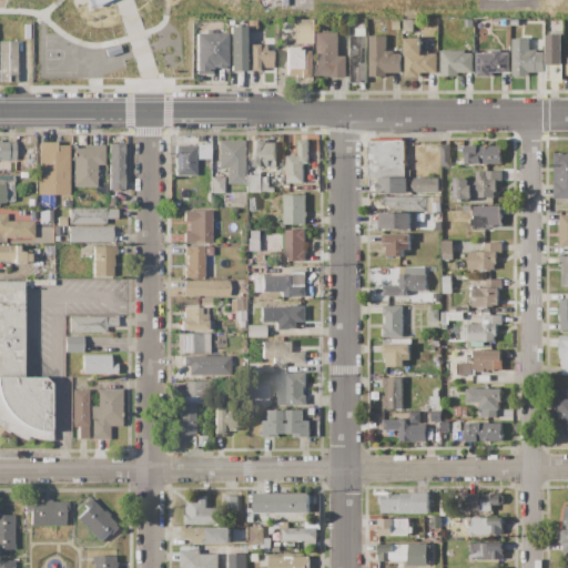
[(312,20),(313,43),(296,44),(296,40),(294,40),(293,20),(312,20)]
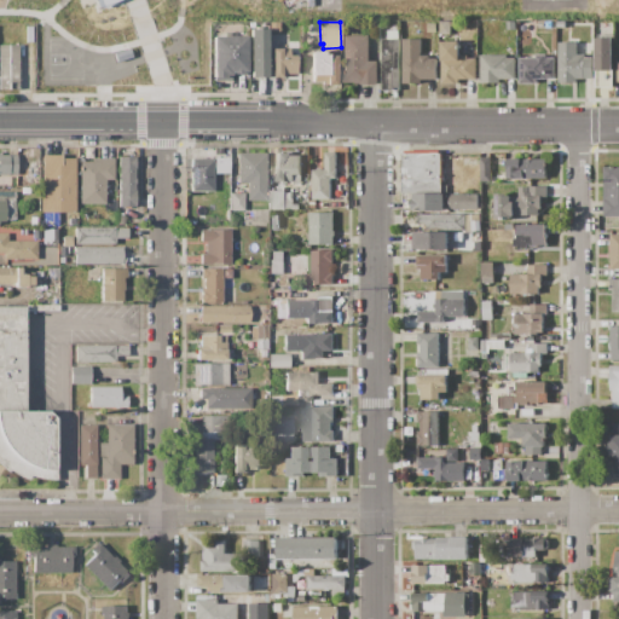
[(439,34),(439,22),(451,22),(451,34),(439,34)]
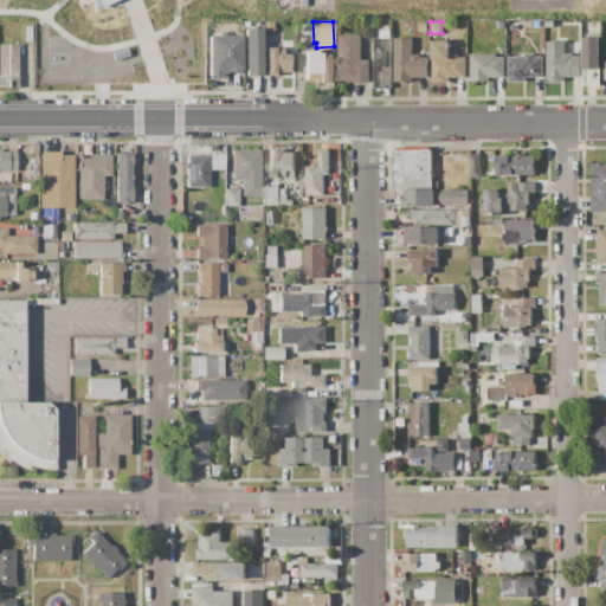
[(246,76),(245,28),(262,28),(262,75),(246,76)]
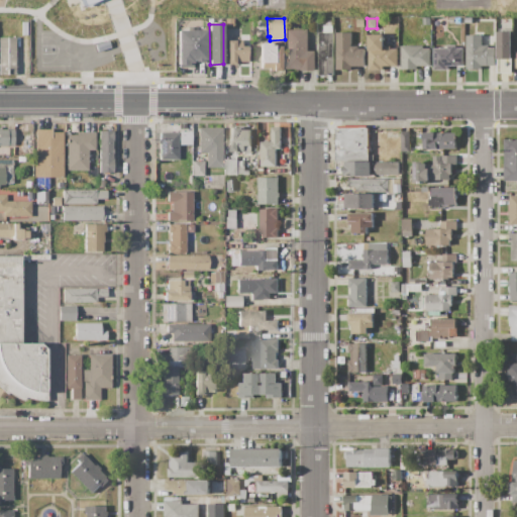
[(286,70),(286,29),(308,29),(308,52),(315,52),(315,70),(286,70)]
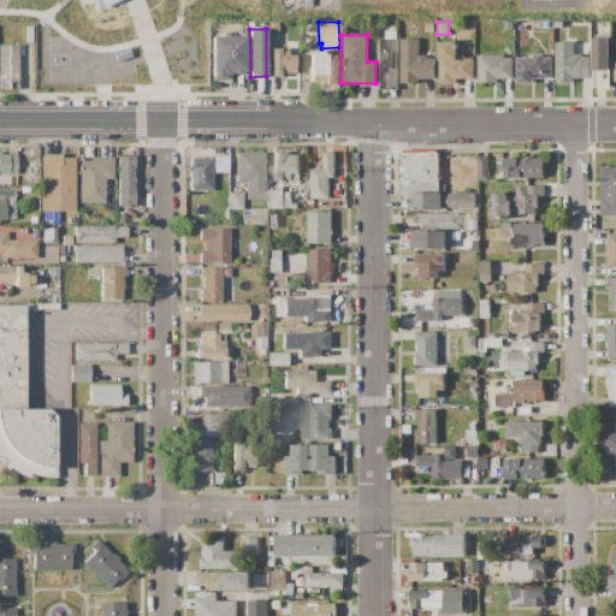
[(212,36),(244,36),(246,73),(230,73),(230,80),(213,80),(212,36)]
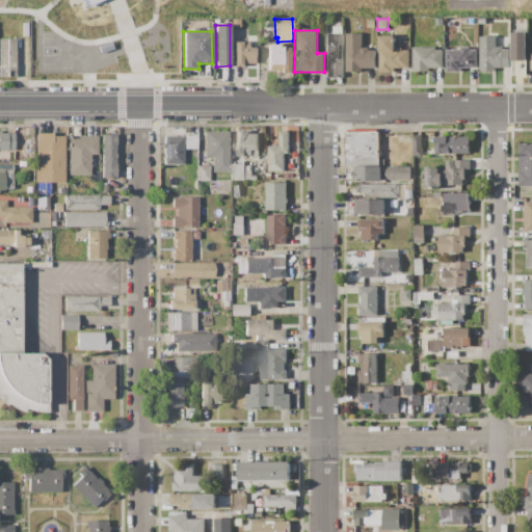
[(328,77),(328,58),(326,58),(326,54),(328,54),(328,33),(343,33),(343,77),(328,77)]
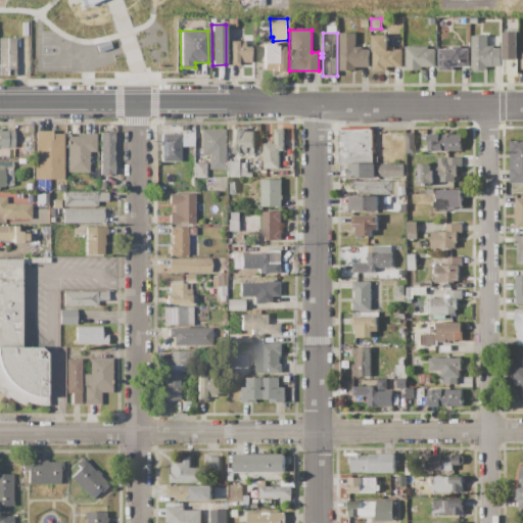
[(504,33),(518,33),(519,74),(504,75),(504,33)]
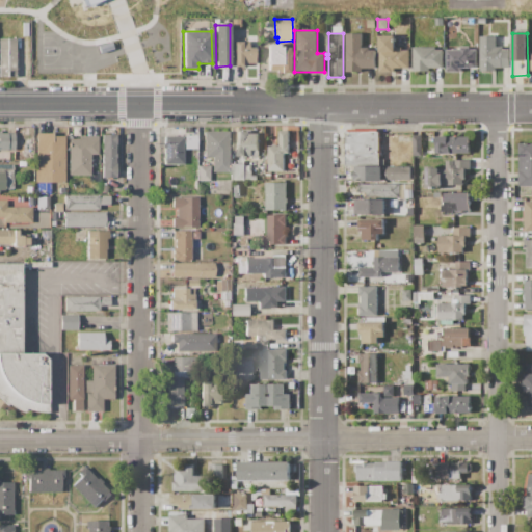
[(345,34),(362,34),(362,48),(368,48),(368,51),(374,51),(374,69),(361,69),(361,73),(345,73),(345,34)]
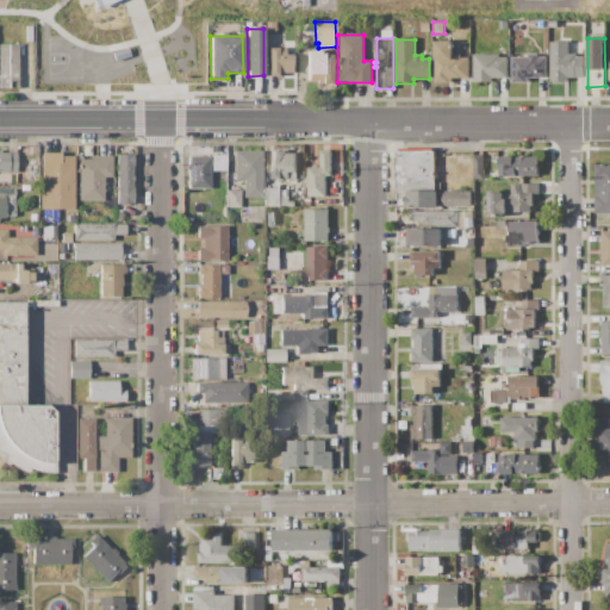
[(435,83),(435,42),(452,42),(452,55),(460,55),(460,58),(470,58),(470,79),(452,79),(452,83),(435,83)]
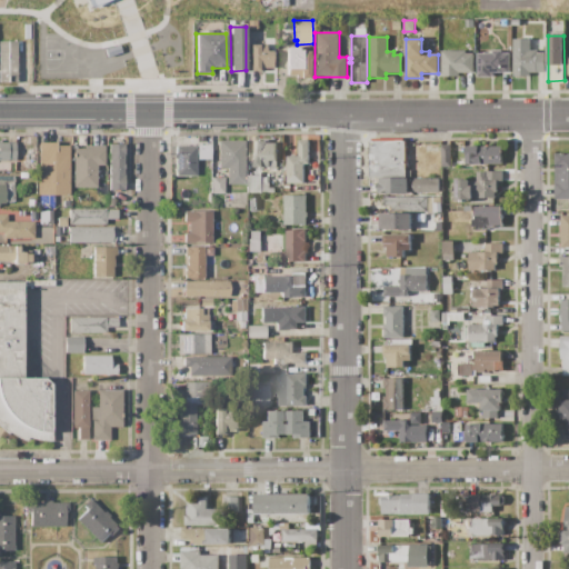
[(512,39),(530,39),(530,50),(538,50),(538,53),(545,53),(545,72),(529,73),(529,77),(513,77),(512,39)]
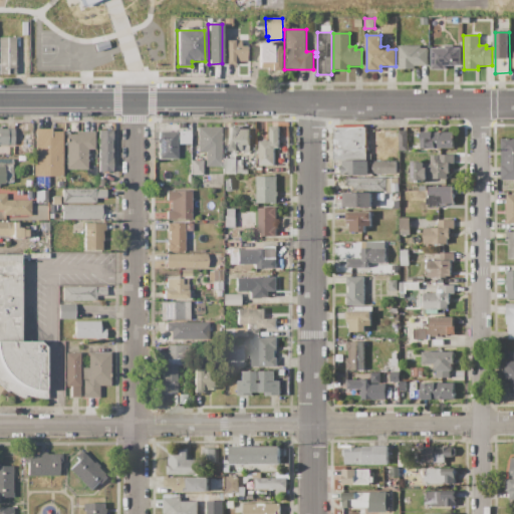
[(0,74),(0,37),(15,37),(14,74),(0,74)]
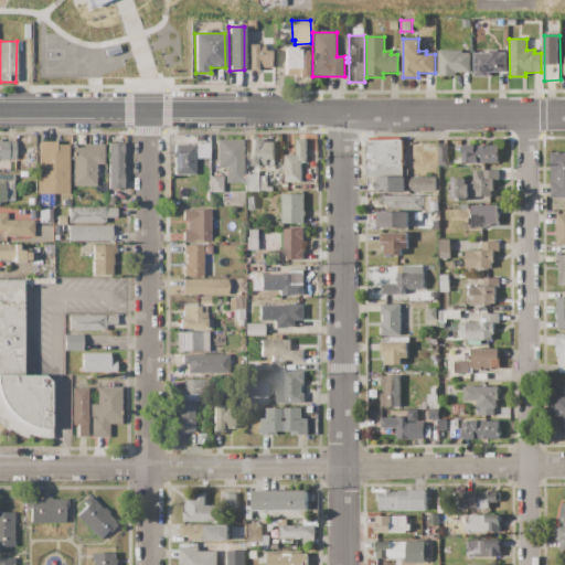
[(103,48),(105,55),(119,51),(117,43),(103,48)]
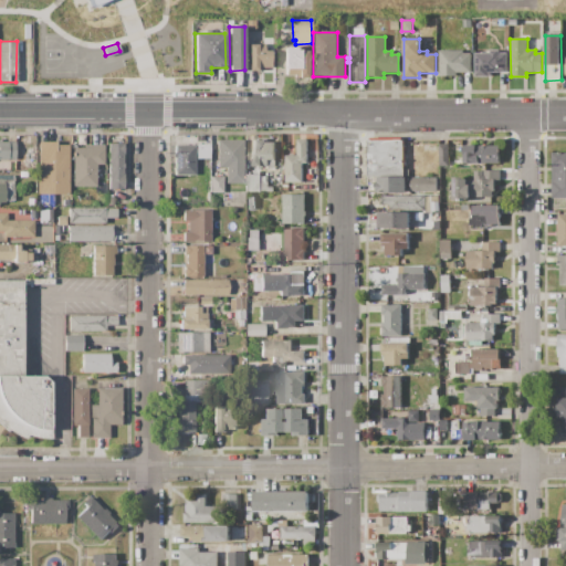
[(250,71),(249,44),(264,44),(264,51),(271,50),(271,67),(261,67),(261,70),(250,71)]
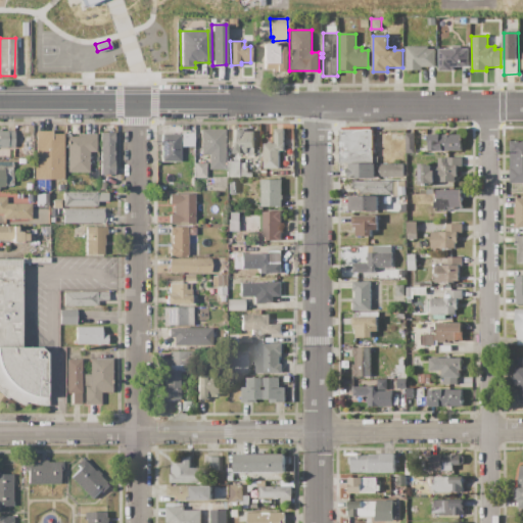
[(263,43),(274,43),(274,45),(278,45),(278,47),(285,46),(285,50),(287,50),(287,67),(285,67),(285,70),(274,70),(274,68),(264,68),(263,43)]
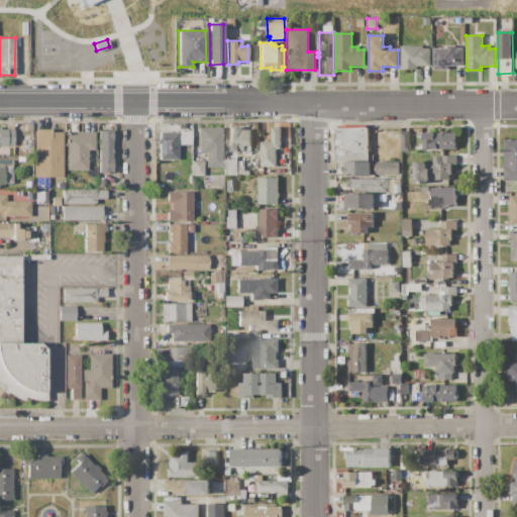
[(433,48),(446,48),(446,46),(456,45),(456,48),(463,48),(463,66),(448,66),(448,70),(434,70),(433,48)]
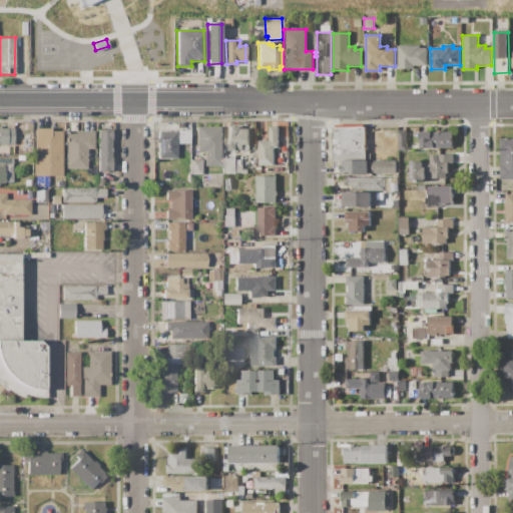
[(398,46),(420,46),(420,49),(427,49),(427,65),(413,66),(413,68),(398,69),(398,46)]
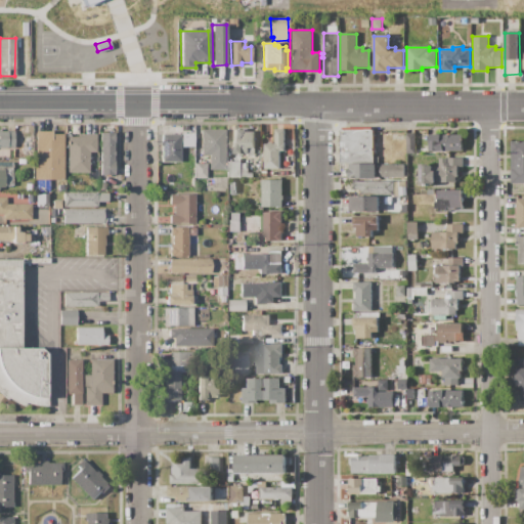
[(202,129),(224,129),(225,169),(209,169),(209,155),(202,155),(202,129)]
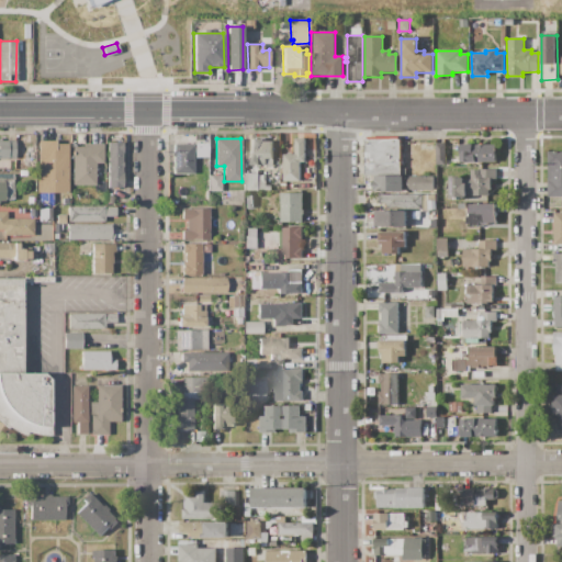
[(250,138),(263,138),(263,142),(272,142),(273,168),(267,168),(267,165),(250,166),(250,138)]
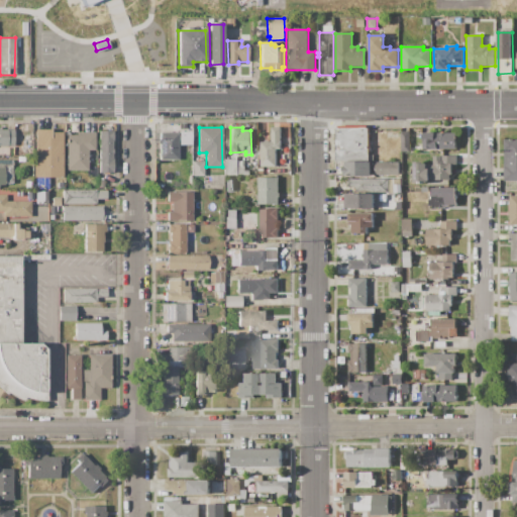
[(261,167),(261,142),(265,142),(265,140),(269,140),(269,142),(271,142),(271,128),(289,127),(289,138),(281,138),(281,149),(276,149),(277,167),(261,167)]
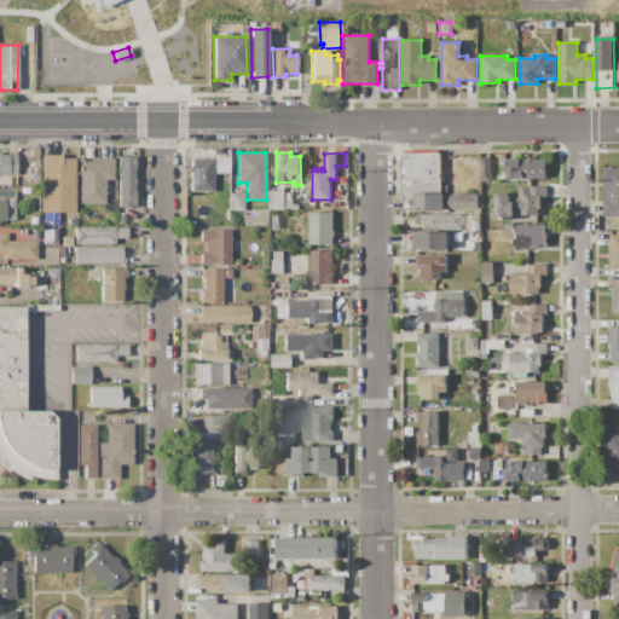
[(0,154),(17,154),(17,174),(0,174),(0,154)]
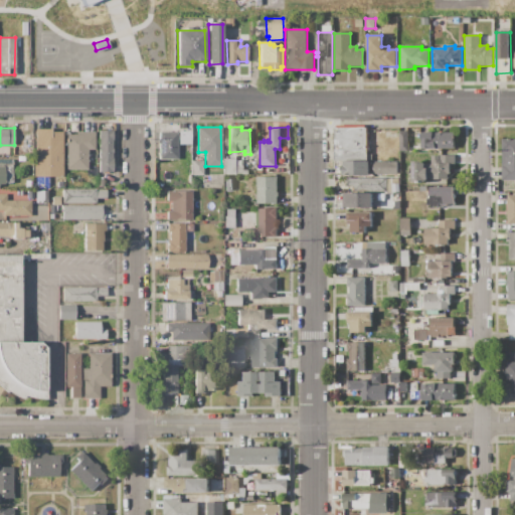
[(334,128),(366,128),(367,161),(344,162),(334,162),(334,128)]
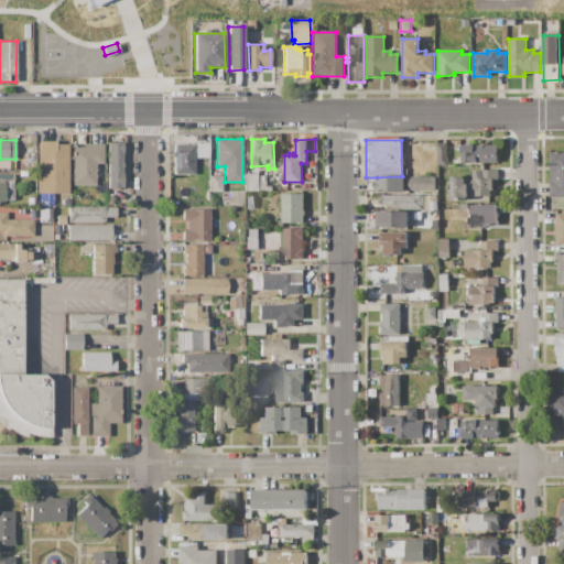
[(38,193),(38,172),(39,172),(39,141),(56,141),(56,144),(68,144),(69,193),(38,193)]
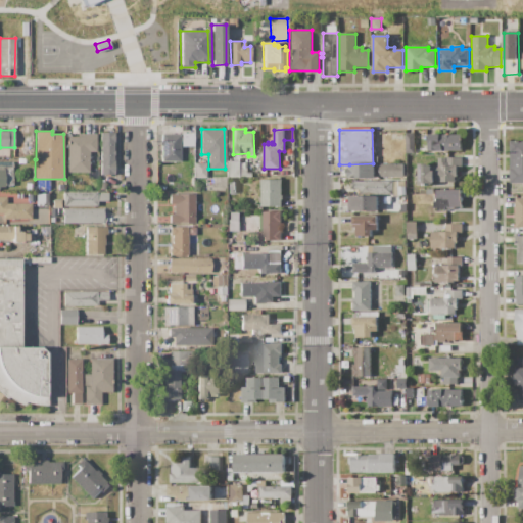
[(100,132),(113,132),(113,174),(100,174),(100,132)]
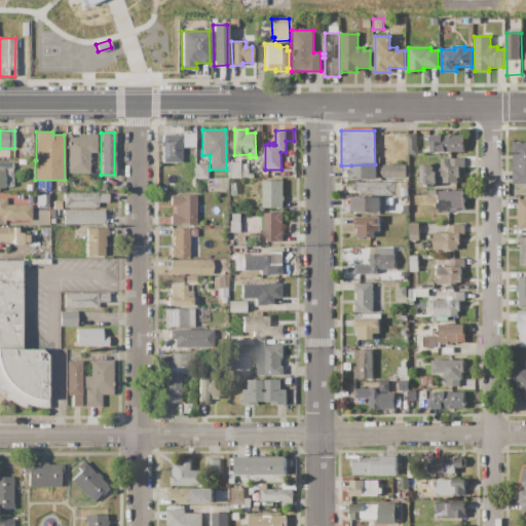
[(68,173),(68,137),(79,137),(79,135),(97,134),(97,152),(88,152),(88,173),(68,173)]
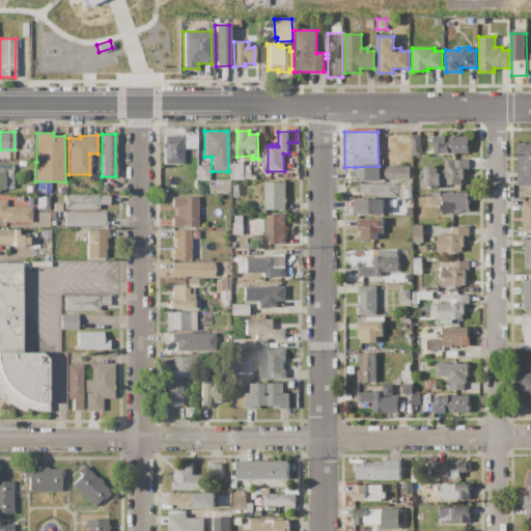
[(164,164),(164,136),(183,136),(183,163),(164,164)]
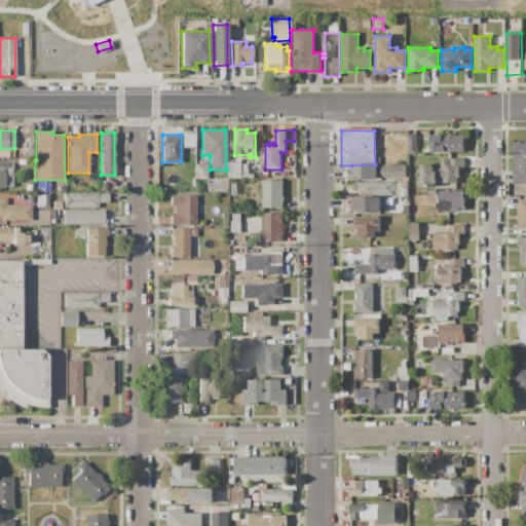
[(408,135),(416,135),(416,155),(408,155),(408,135)]
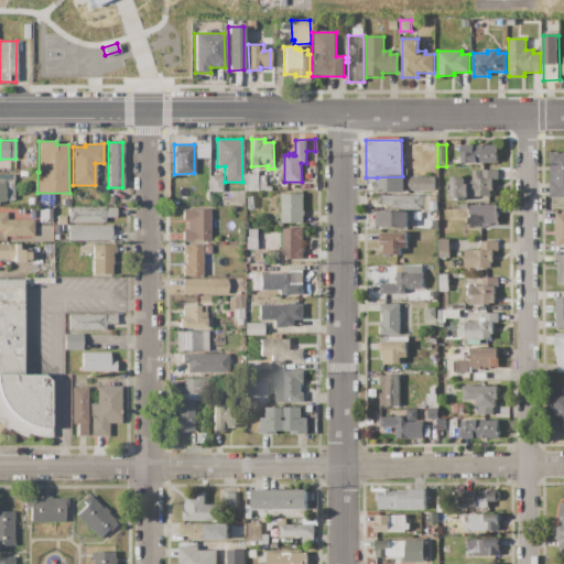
[(462,145),(498,144),(498,163),(462,163),(462,145)]
